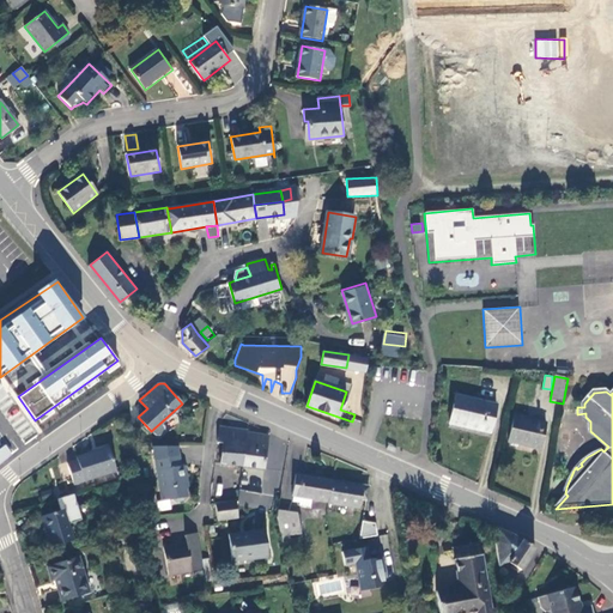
[(491,432),(497,405),(456,395),(450,423),(491,432)]
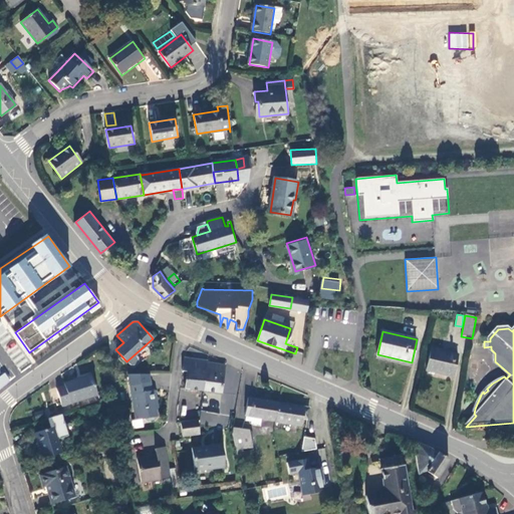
[(454,376),(459,355),(433,349),(428,370),(454,376)]
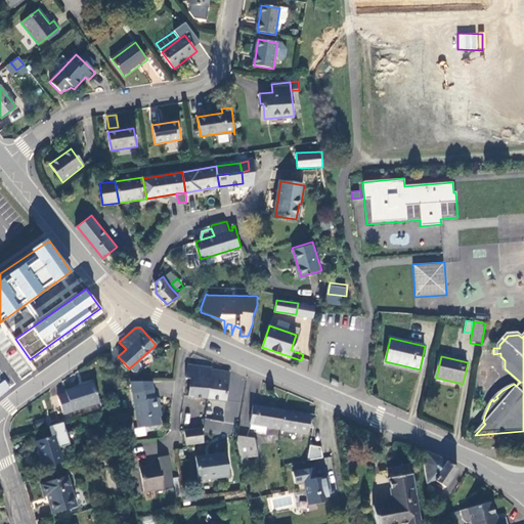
[(211,368),(211,367),(187,364),(185,378),(190,378),(188,394),(207,397),(211,368)]
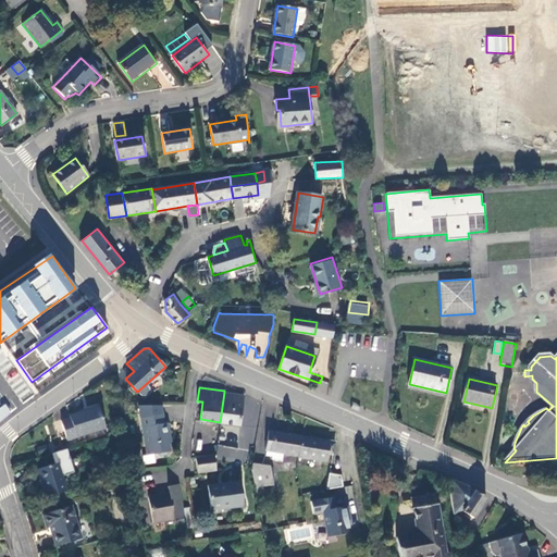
[(244,395),(224,392),(220,422),(240,424),(244,395)]
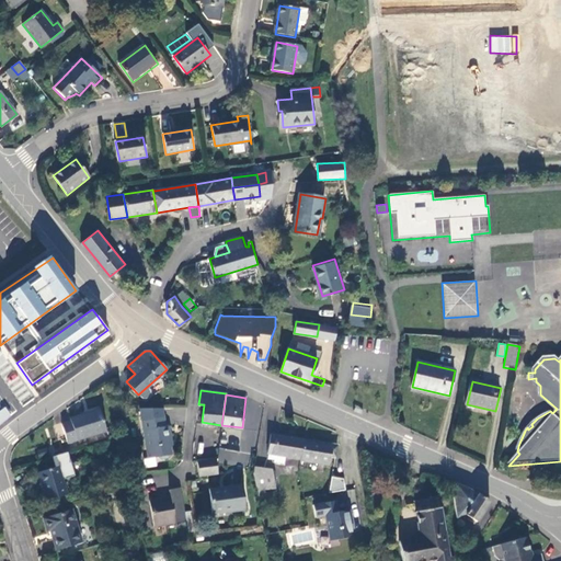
[(6,407),(0,411),(0,424),(10,416),(6,407)]
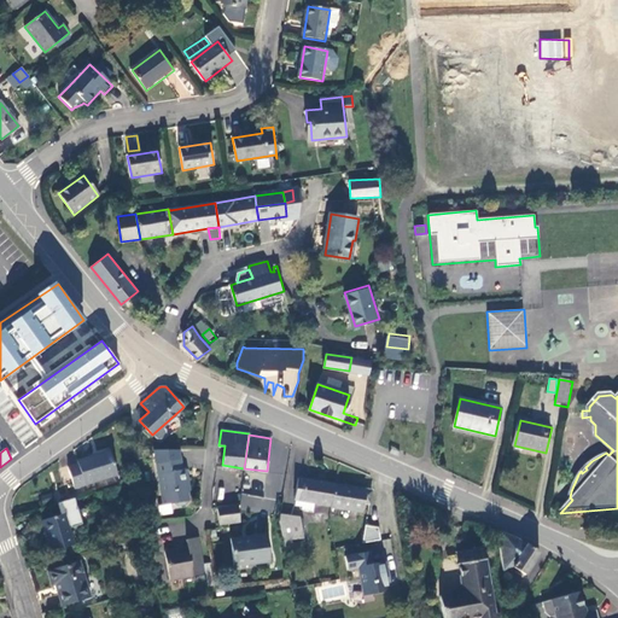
[(74,488),(117,474),(109,450),(76,461),(77,464),(68,467),(74,488)]
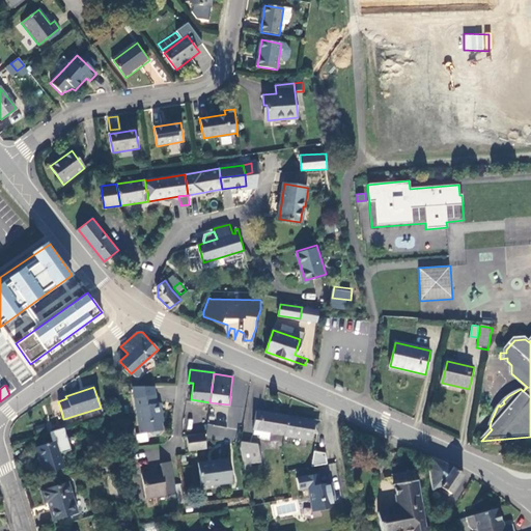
[(156,402),(154,393),(133,396),(139,434),(160,430),(159,424),(163,423),(160,402),(156,402)]
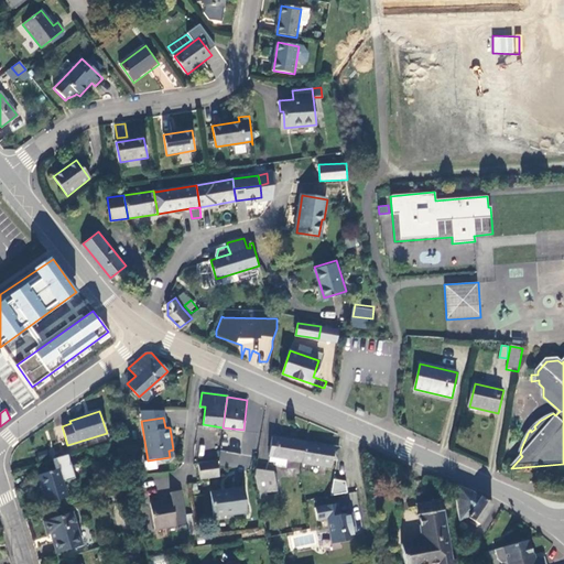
[(302,461),(305,442),(272,436),(269,456),(270,456),(285,458),(302,461)]
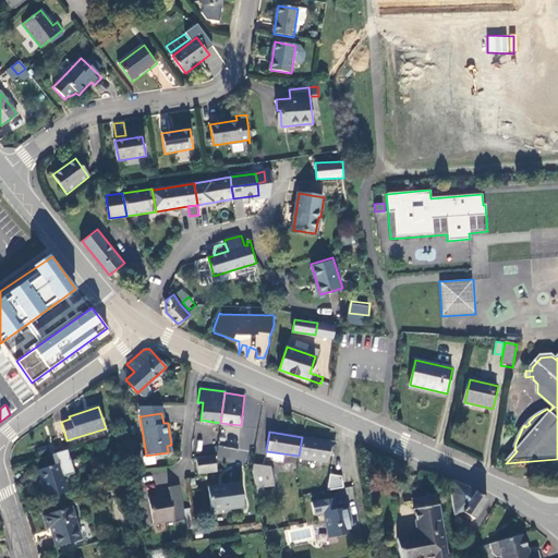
[(336,443),(302,437),(299,456),(299,457),(327,462),(328,453),(335,453),(336,443)]
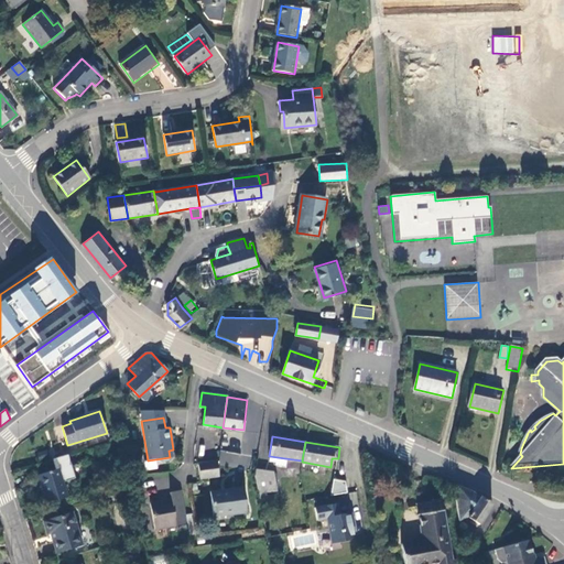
[(285,458),(270,456),(269,461),(274,462),(273,464),(284,466),(285,458)]
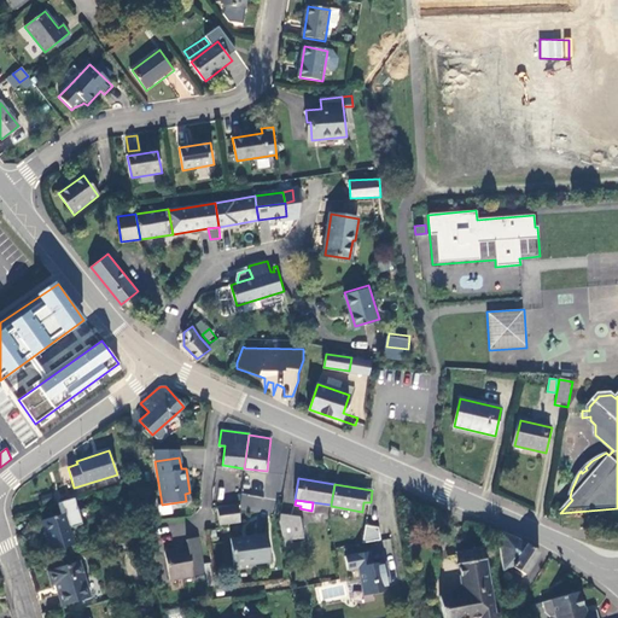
[(238,505),(233,506),(217,507),(221,524),(240,522),(238,505)]
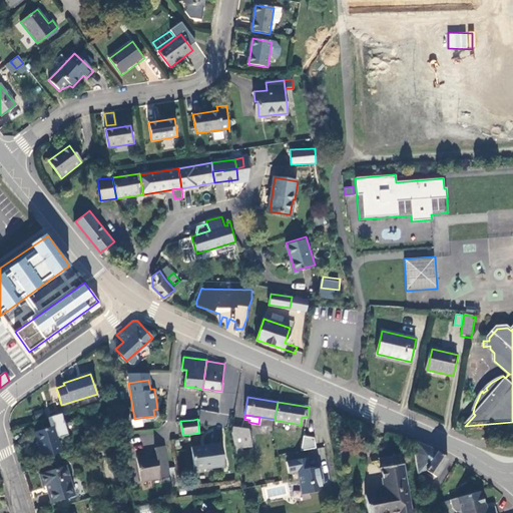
[(75,430),(73,420),(35,432),(43,458),(61,452),(56,436),(75,430)]
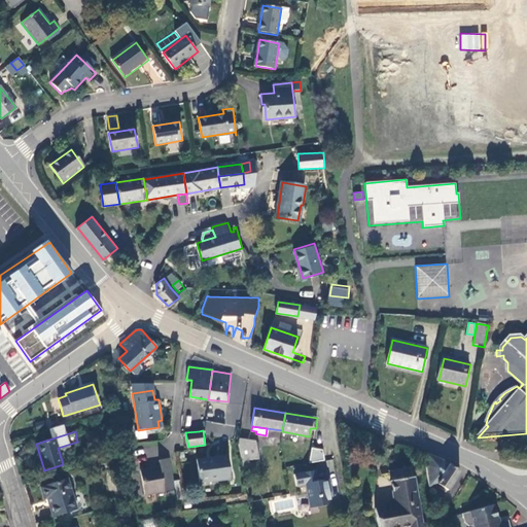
[(255,440),(238,441),(238,442),(238,443),(243,464),(249,464),(248,459),(258,458),(255,440)]
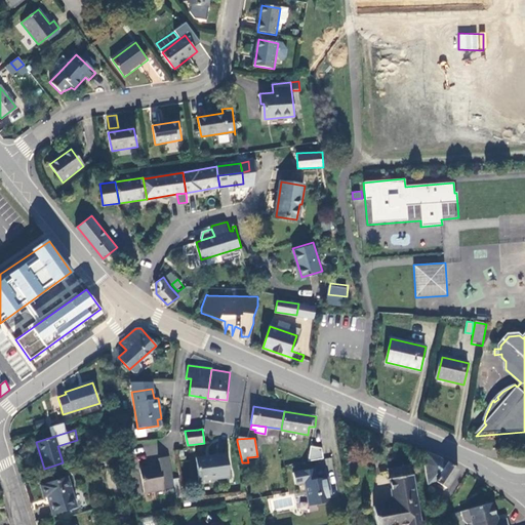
[(144,442),(145,455),(158,455),(157,441),(144,442)]
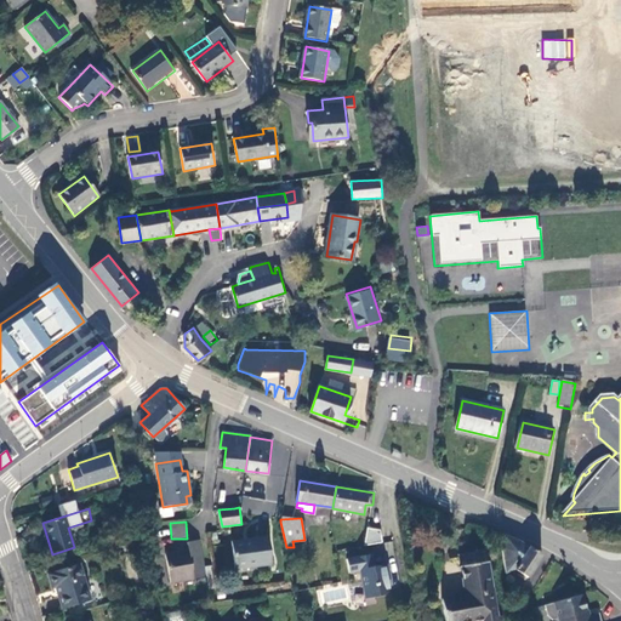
[(382,530),(370,528),(366,546),(385,542),(382,530)]
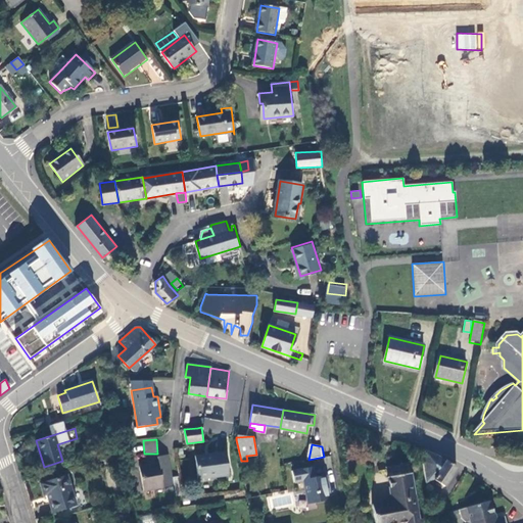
[(425,482),(434,479),(444,485),(458,467),(439,455),(424,448),(423,460),(425,482)]
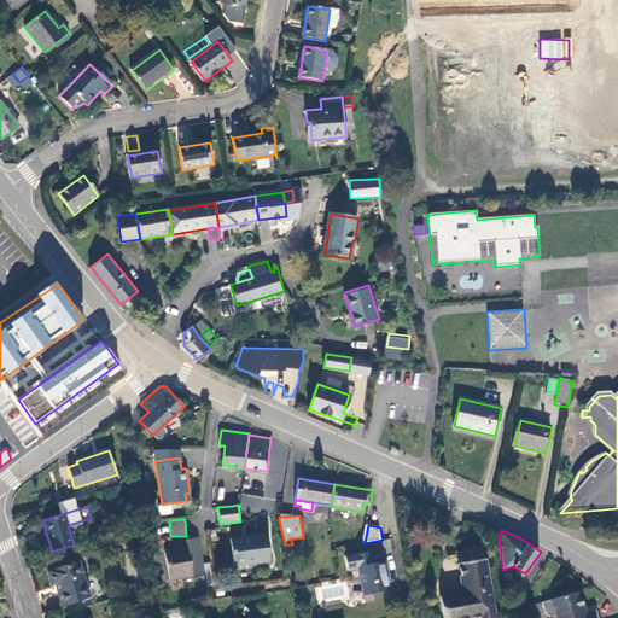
[(235,565),(270,560),(267,534),(232,540),(235,565)]
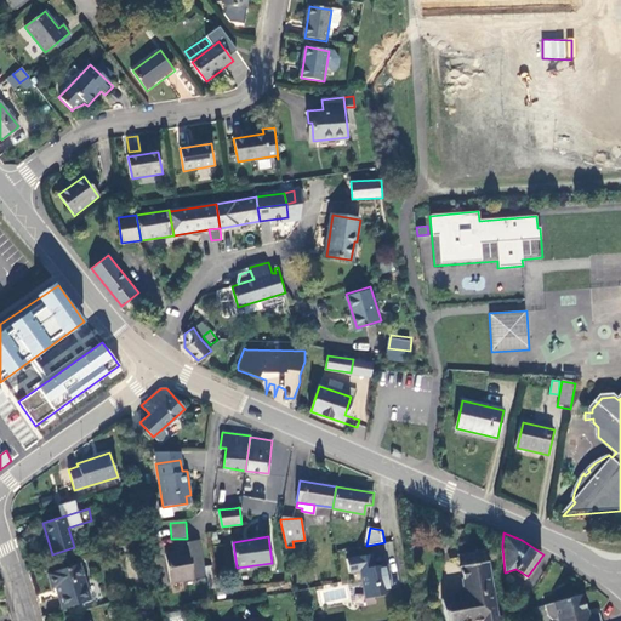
[(171,582),(205,576),(200,540),(188,542),(188,550),(166,553),(171,582)]
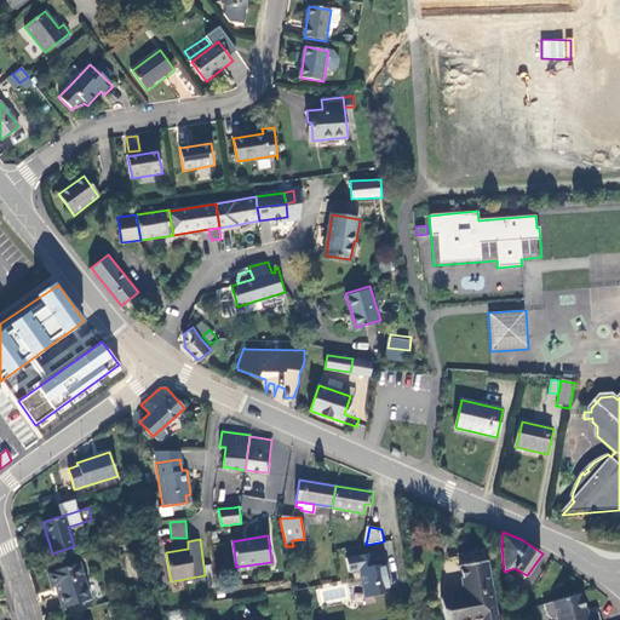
[(455,597),(441,601),(443,619),(478,619),(482,619),(500,619),(499,615),(497,616),(484,551),(458,556),(463,587),(455,597)]
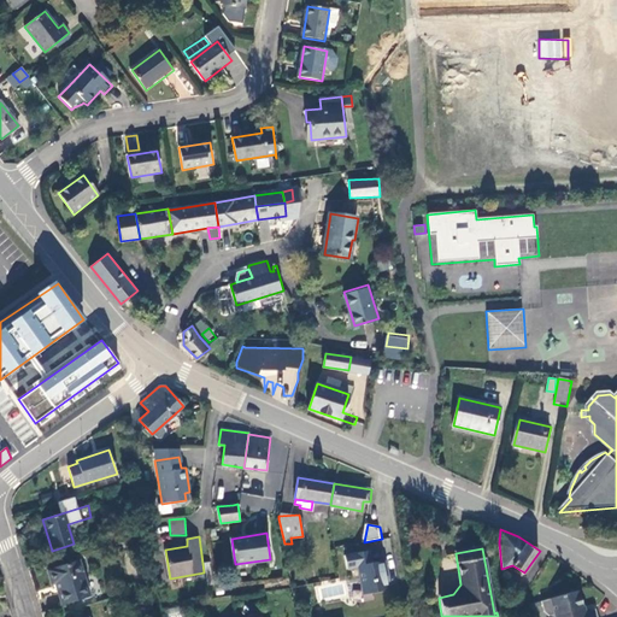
[(372,563),(369,551),(345,556),(348,569),(358,566),(364,594),(385,591),(388,585),(386,571),(388,571),(386,560),(372,563)]
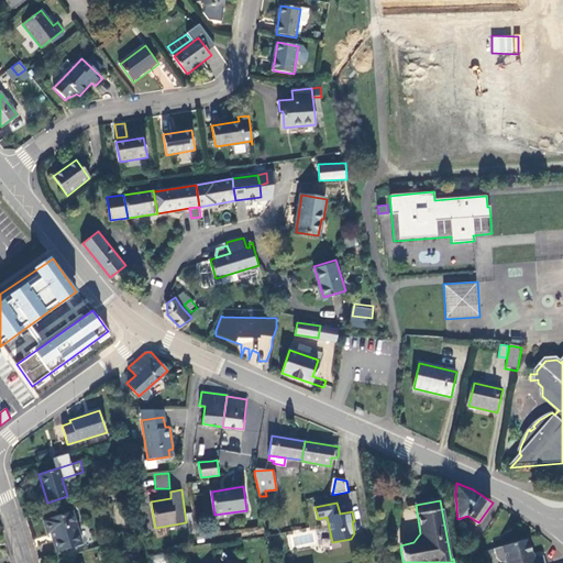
[(81,543),(72,511),(43,520),(46,532),(51,531),(56,551),(81,543)]
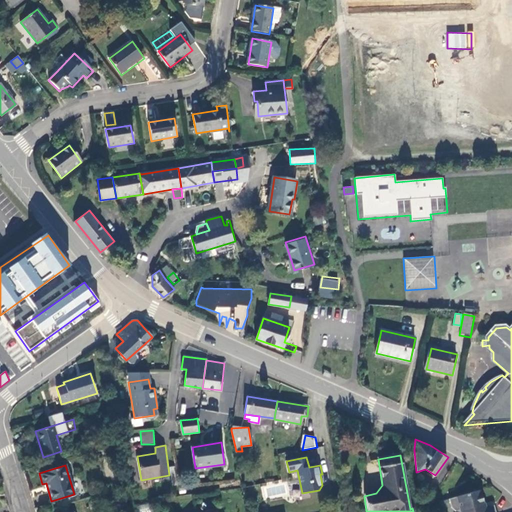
[(171,468),(174,485),(180,484),(175,467),(171,468)]
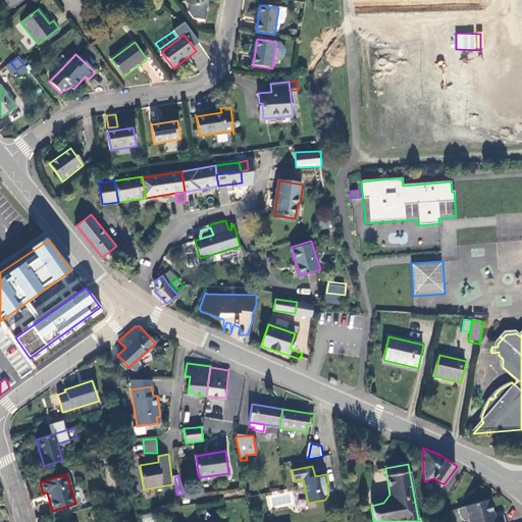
[(491,500),(460,508),(460,511),(492,502),(491,500)]
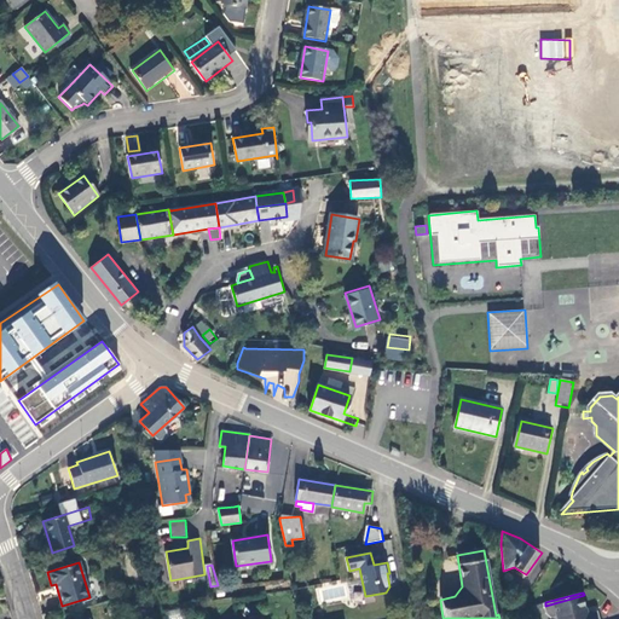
[(584,595),(545,606),(548,613),(551,617),(557,615),(557,618),(600,618),(599,611),(588,613),(584,595)]
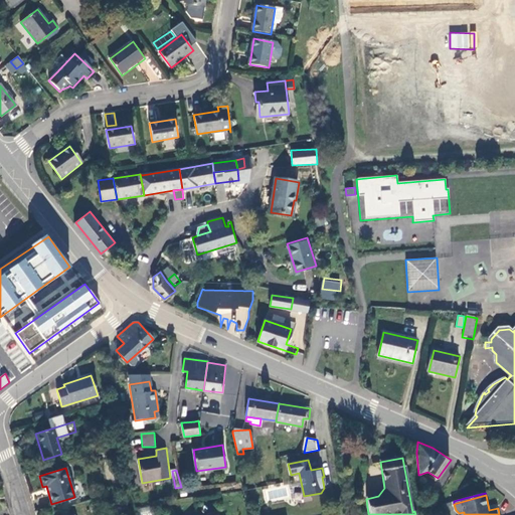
[(149,506),(140,509),(141,514),(149,514),(151,514),(149,506)]
